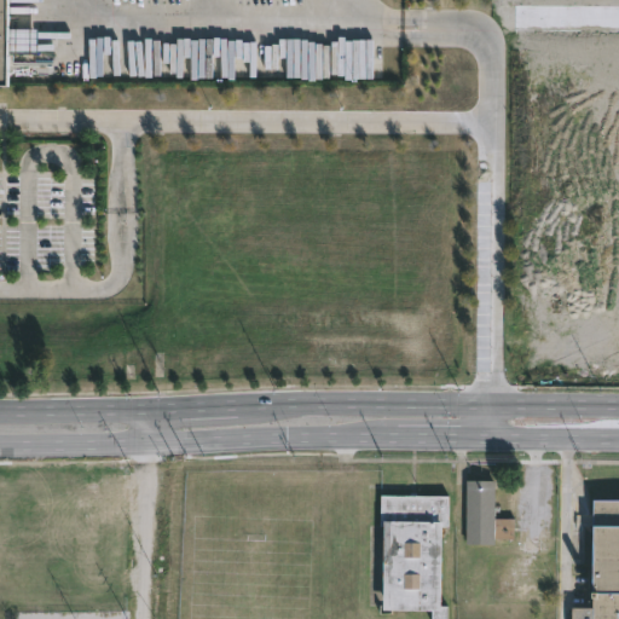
[(496,518),(516,518),(516,536),(496,536),(496,543),(467,543),(468,480),(496,480),(496,504),(501,504),(501,512),(496,512),(496,518)]
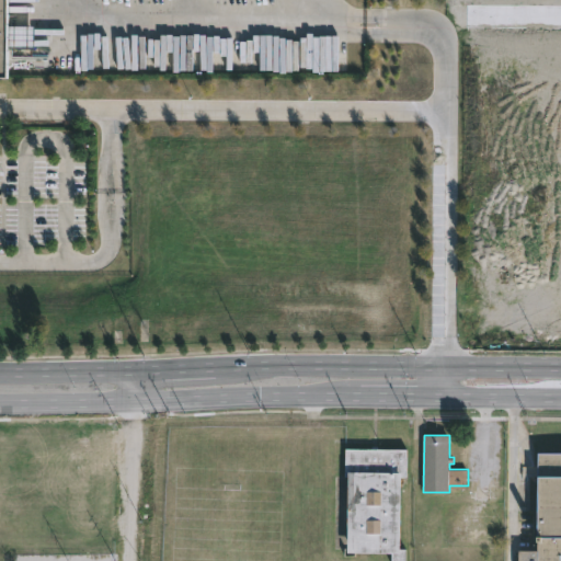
[(398,476),(398,549),(405,549),(405,560),(391,560),(391,553),(355,553),(355,557),(344,557),(344,549),(345,549),(345,448),(405,448),(405,476),(398,476)]
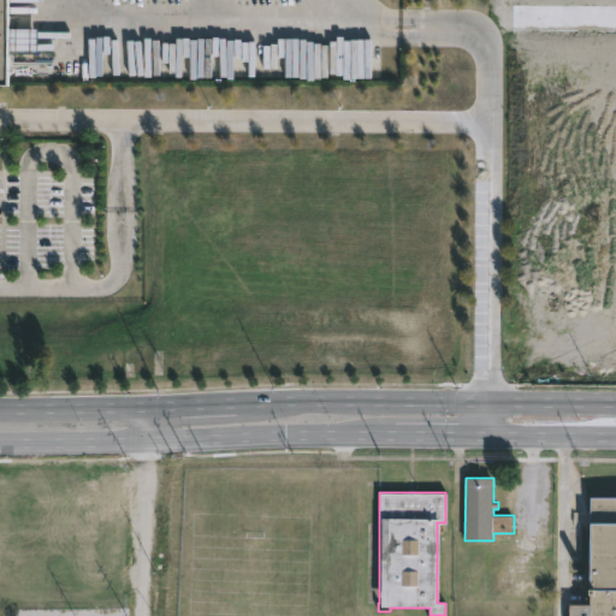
[(615,615),(568,615),(568,604),(588,604),(588,588),(586,588),(587,521),(590,521),(590,496),(615,496),(615,615)]
